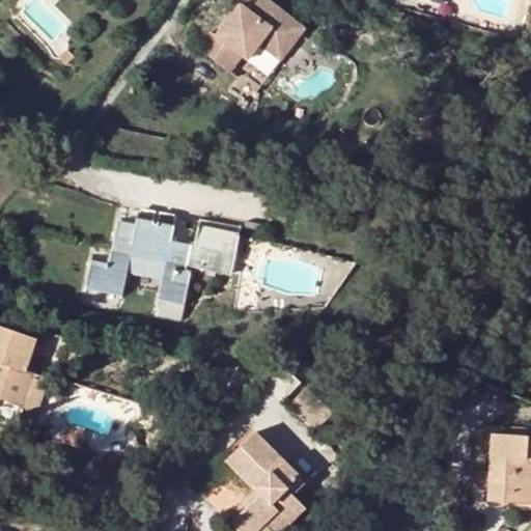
[(213,35),(200,53),(224,71),(236,53),(245,59),(249,62),(261,47),(271,33),(287,46),(302,26),(266,0),(260,0),(250,15),(241,7),(218,39),(213,35)]
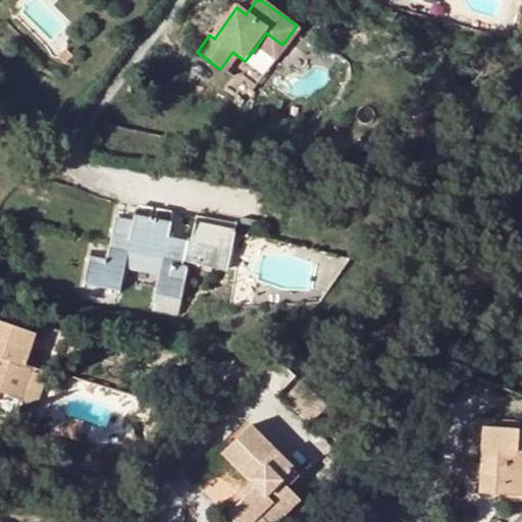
[(266,33),(257,46),(278,61),(302,30),(297,25),(282,45),(266,33)]
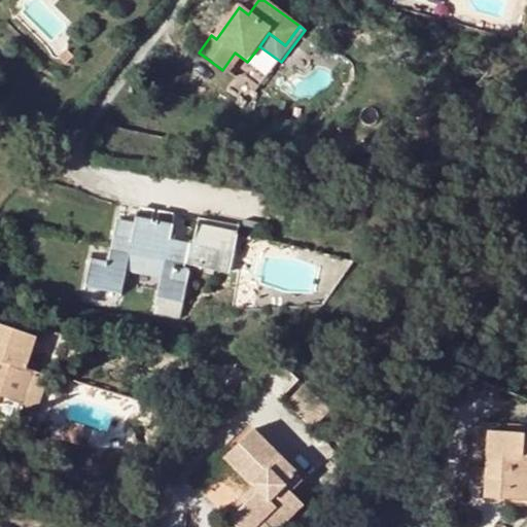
[(235,53),(222,70),(231,75),(243,59),(235,53)]
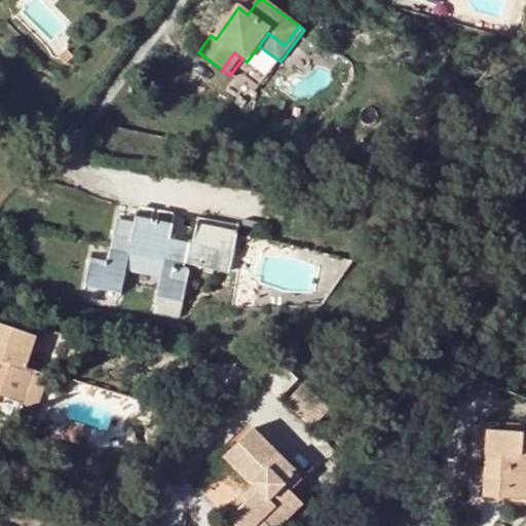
[(184,267),(185,263),(189,241),(170,237),(172,225),(136,218),(133,236),(112,232),(107,262),(91,260),(86,284),(121,290),(127,254),(163,260),(157,297),(181,301),(186,269),(184,267)]
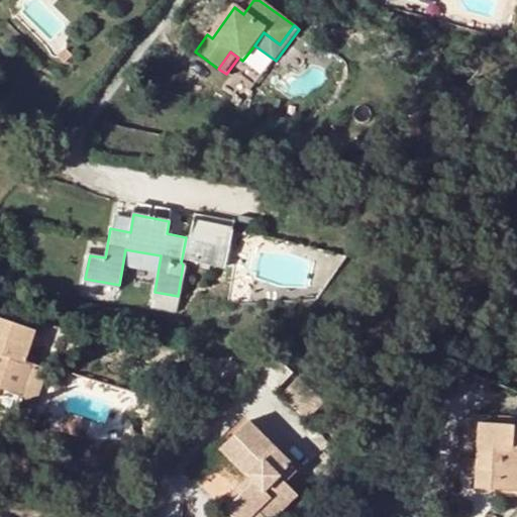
[(189,217),(186,237),(227,245),(229,228),(189,217)]
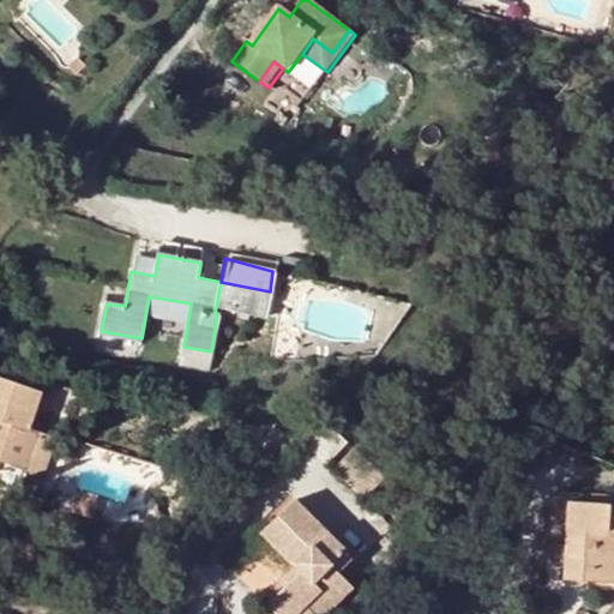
[(265,318),(270,292),(221,282),(216,307),(265,318)]
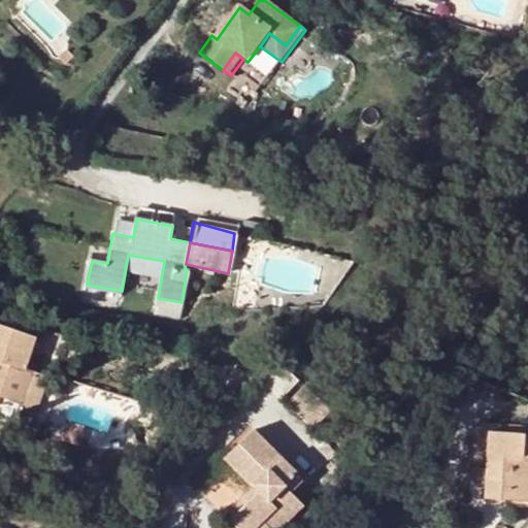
[(34,338),(0,326),(0,400),(1,397),(21,404),(32,370),(25,369),(34,338)]
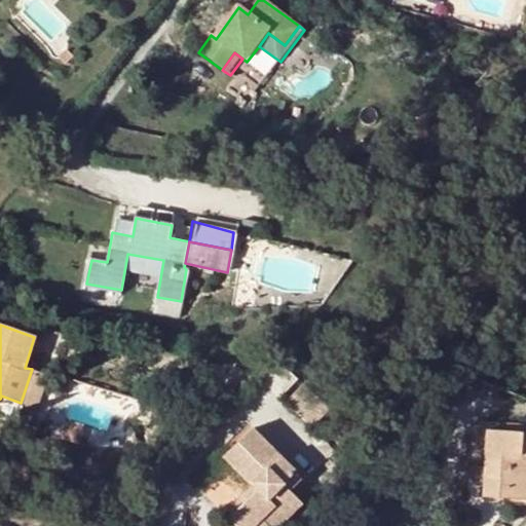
[(48,375),(32,369),(21,403),(19,411),(34,416),(48,375)]
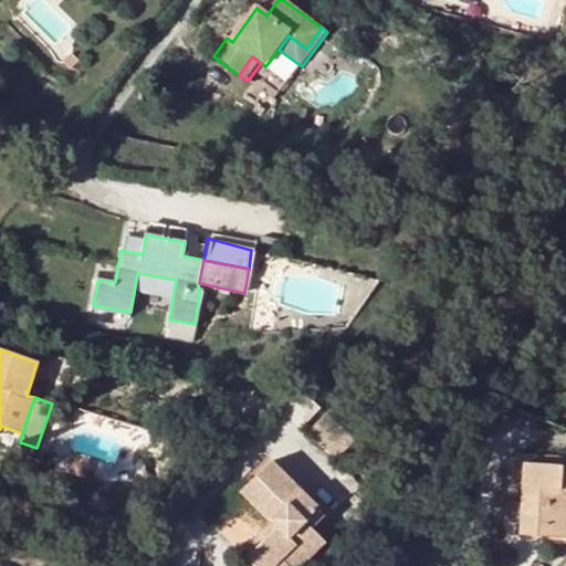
[(329,510),(275,462),(245,496),(276,522),(285,530),(258,562),(262,565),(310,565),(335,537),(318,523),(329,510)]
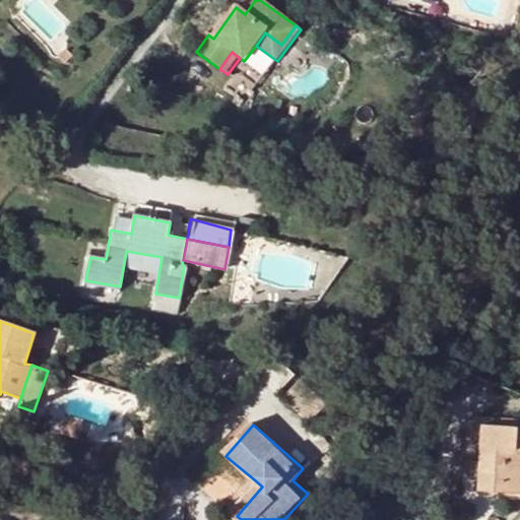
[(519,494),(519,448),(514,448),(515,427),(482,425),(478,492),(519,494)]
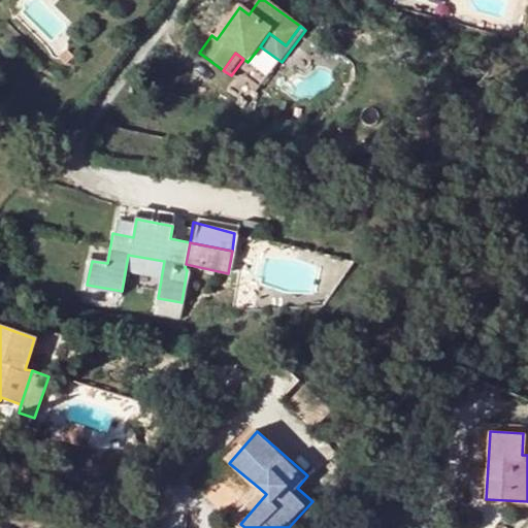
[(231,517),(240,524),(266,494),(258,487),(231,517)]
